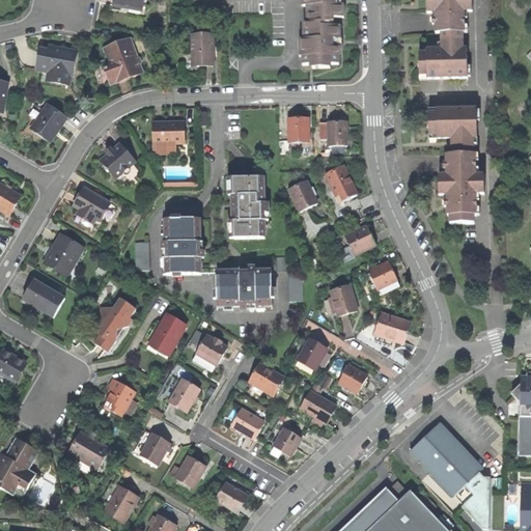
[(143,0),(114,0),(113,7),(134,10),(135,6),(142,7),(143,0)]
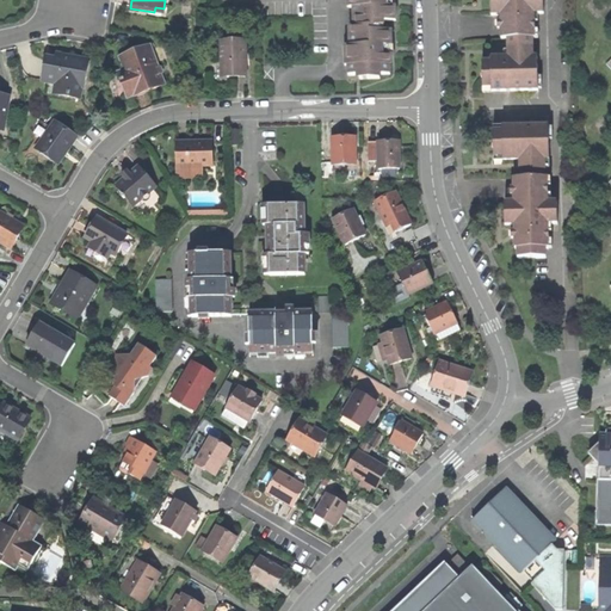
[(355,10),(355,28),(377,28),(383,28),(383,23),(396,22),(396,7),(393,7),(393,4),(393,0),(350,0),(351,10),(355,10)]
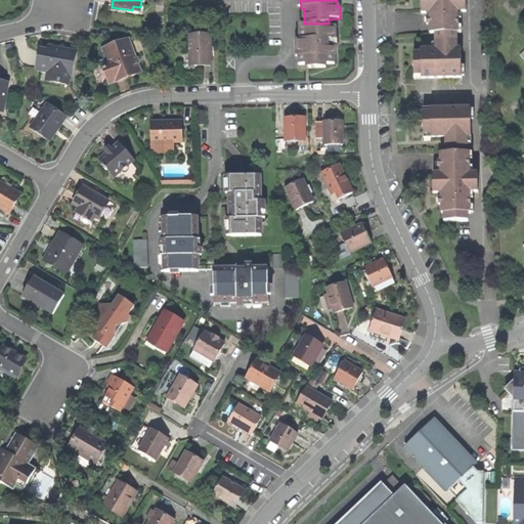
[(415,80),(462,79),(461,49),(456,49),(456,33),(459,33),(459,12),(467,12),(466,0),(421,0),(422,13),(429,13),(430,34),(435,34),(436,49),(421,49),(422,53),(413,54),(415,80)]
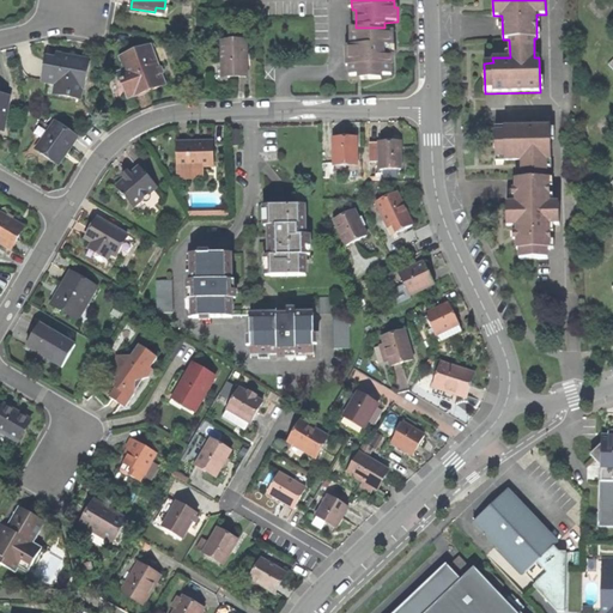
[(380,77),(390,76),(390,52),(390,47),(393,47),(393,32),(380,32),(378,28),(356,28),(351,28),(352,47),(349,47),(349,77),(360,77),(360,80),(380,80),(380,77)]
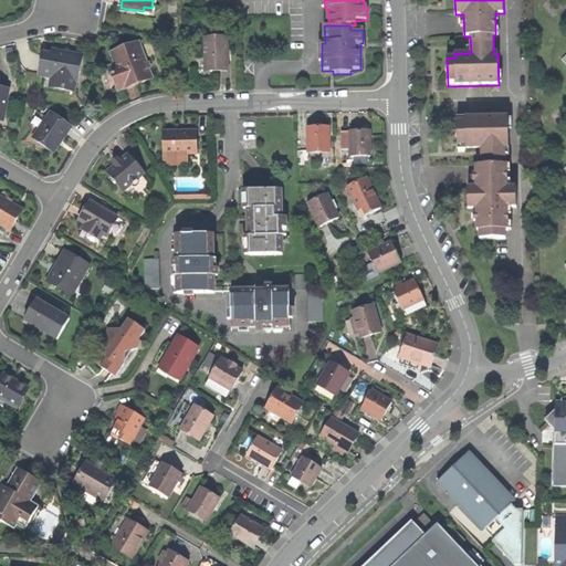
[(217,72),(229,71),(228,39),(205,39),(206,58),(209,58),(209,72),(217,72)]
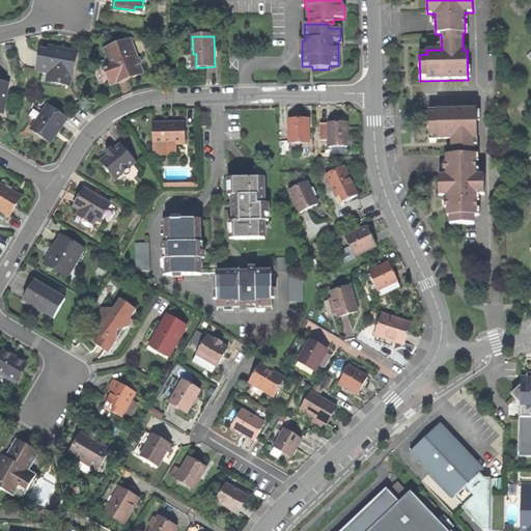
[(112,67),(106,70),(111,84),(117,82),(117,83),(129,78),(143,74),(132,40),(106,50),(110,61),(112,67)]
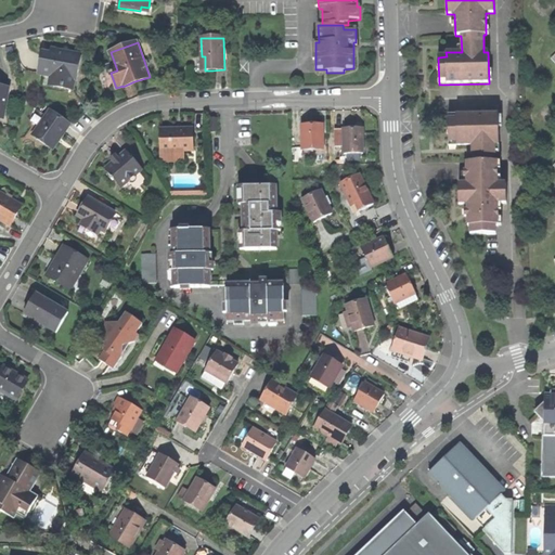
[(51,54),(42,52),(38,74),(50,77),(50,80),(61,82),(60,88),(73,90),(74,80),(76,81),(81,55),(71,53),(55,50),(55,54),(51,54)]
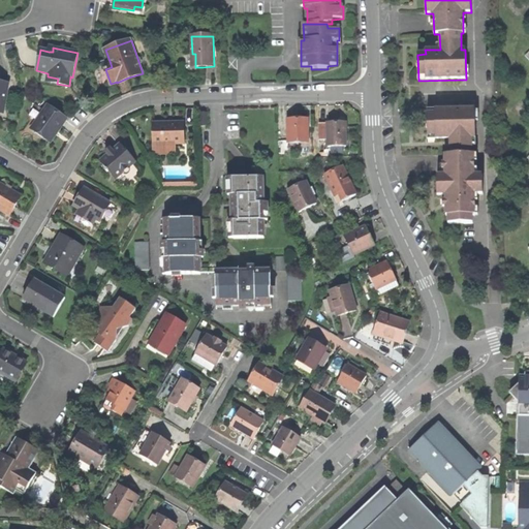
[(26,133),(45,147),(54,134),(58,128),(60,129),(67,119),(48,105),(43,112),(41,111),(26,133)]
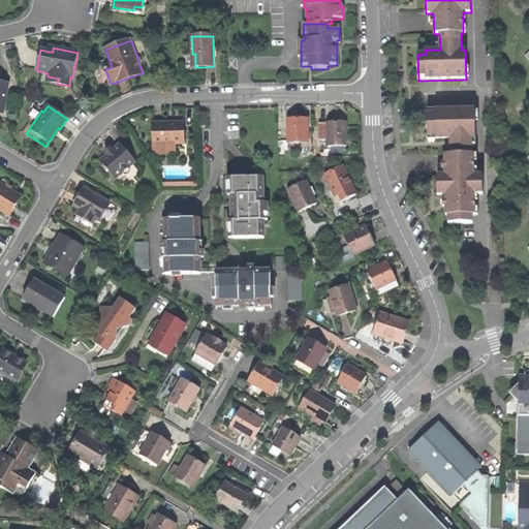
[(448,224),(472,224),(472,216),(474,216),(474,195),(483,194),(481,177),(474,177),(473,155),(471,155),(471,139),(475,139),(474,110),(435,111),(435,114),(428,114),(428,136),(435,135),(435,139),(450,139),(450,155),(445,155),(445,176),(437,176),(437,195),(445,195),(446,217),(448,217),(448,224)]
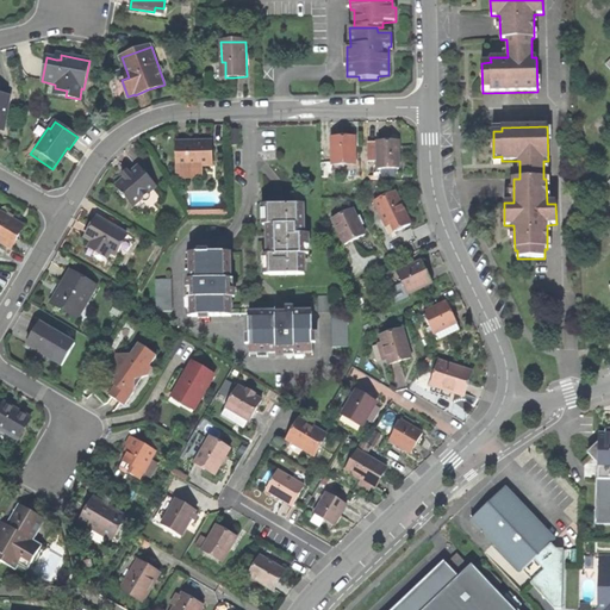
[(343,137),(332,137),(332,163),(355,162),(355,137),(343,137)]
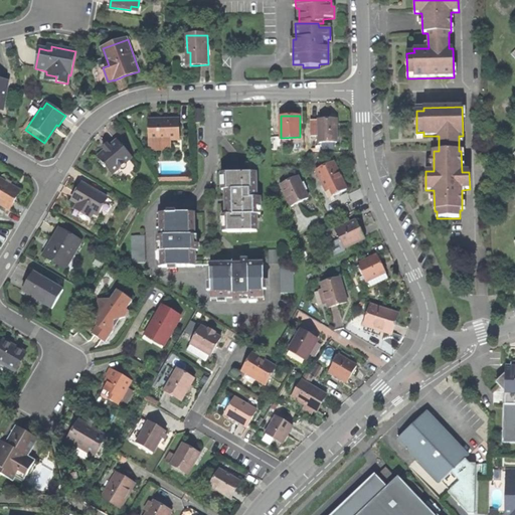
[(156,120),(148,120),(149,140),(150,140),(169,140),(179,140),(179,120),(156,120)]
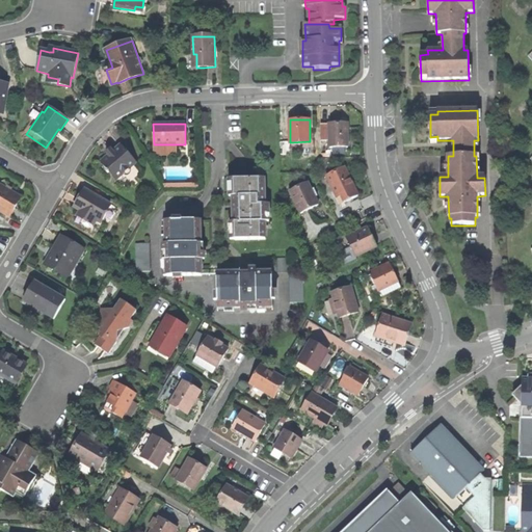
[(329,125),(320,126),(321,142),(329,142),(329,149),(348,149),(348,137),(347,127),(344,127),(344,124),(329,125)]
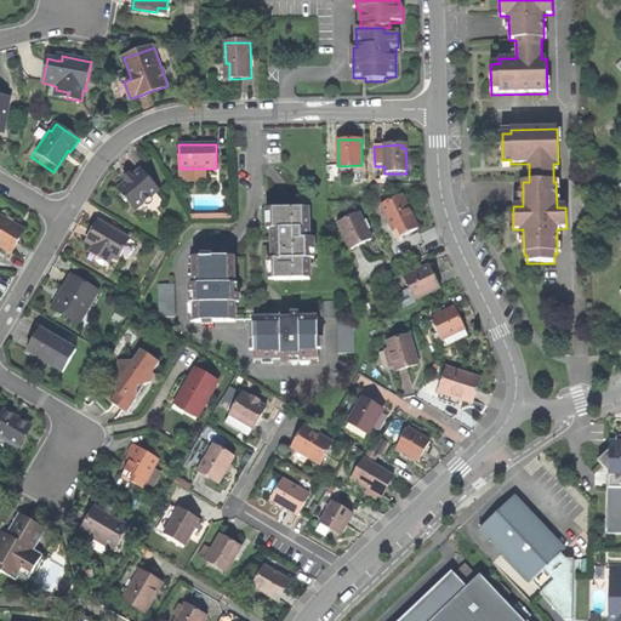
[(204,181),(204,169),(181,169),(181,181),(204,181)]
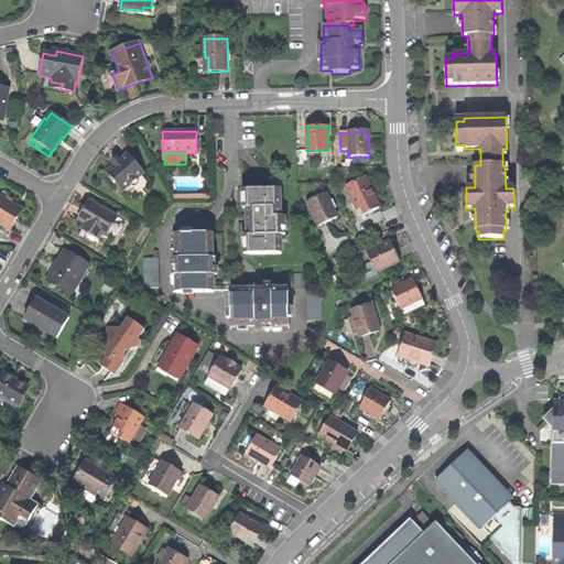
[(121,192),(130,198),(145,186),(140,176),(142,174),(127,154),(119,161),(116,163),(114,165),(106,172),(121,192)]
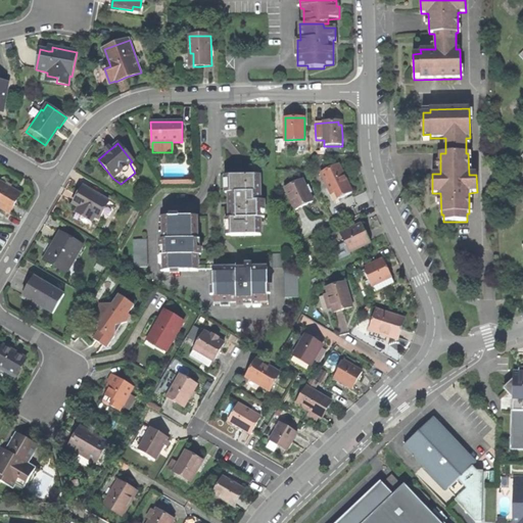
[(339,199),(352,193),(343,174),(339,164),(321,173),(330,193),(335,191),(339,199)]
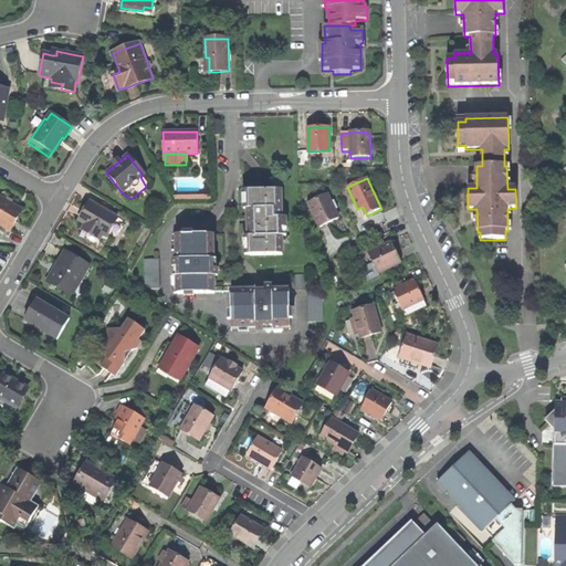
[(260,191),(248,191),(250,255),(283,254),(282,229),(286,229),(286,218),(282,218),(282,190),(260,191)]
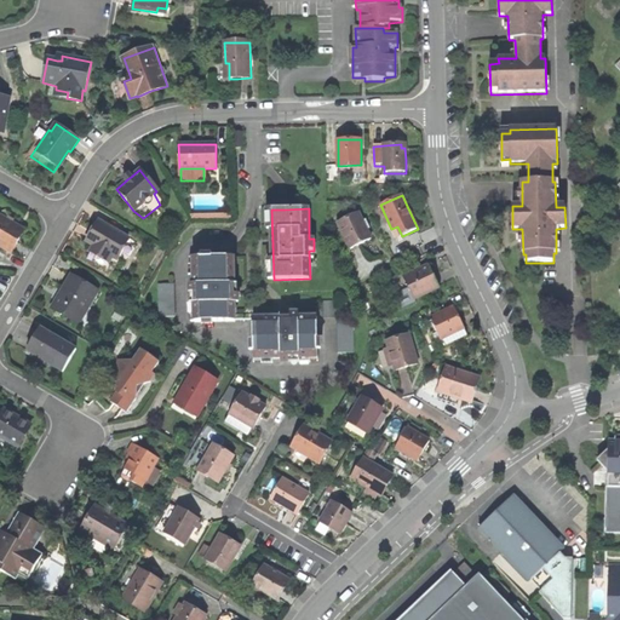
[(361,246),(372,240),(359,213),(338,224),(351,251),(361,246)]
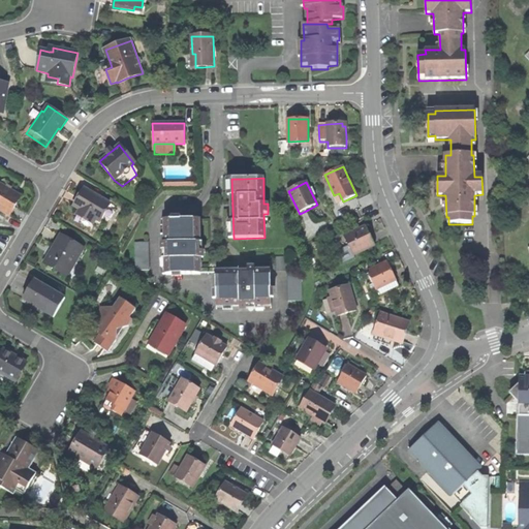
[(6,189),(0,185),(0,211),(9,217),(20,197),(6,189)]
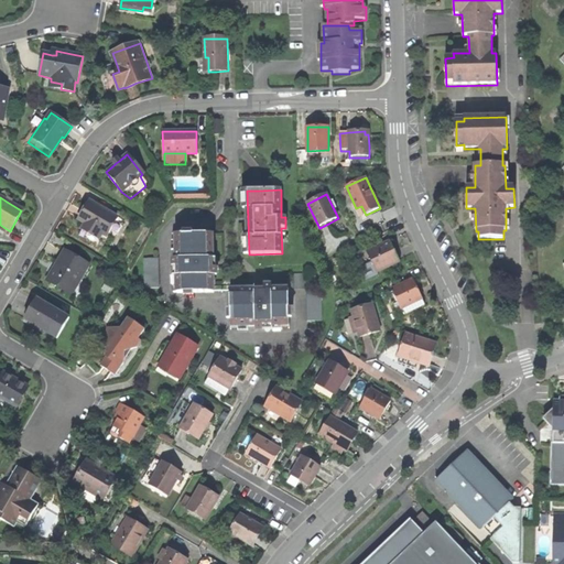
[(102,234),(106,235),(117,216),(90,201),(85,210),(79,219),(85,223),(83,227),(91,232),(94,228),(102,234)]
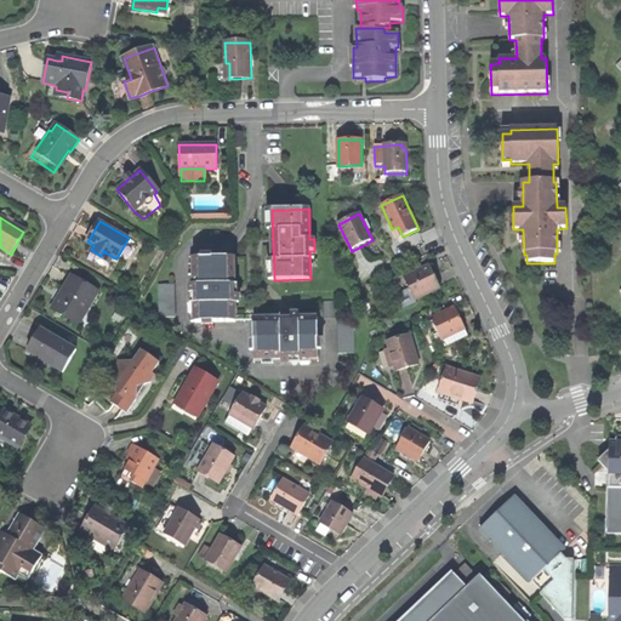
[(110,262),(113,257),(103,251),(101,256),(110,262)]
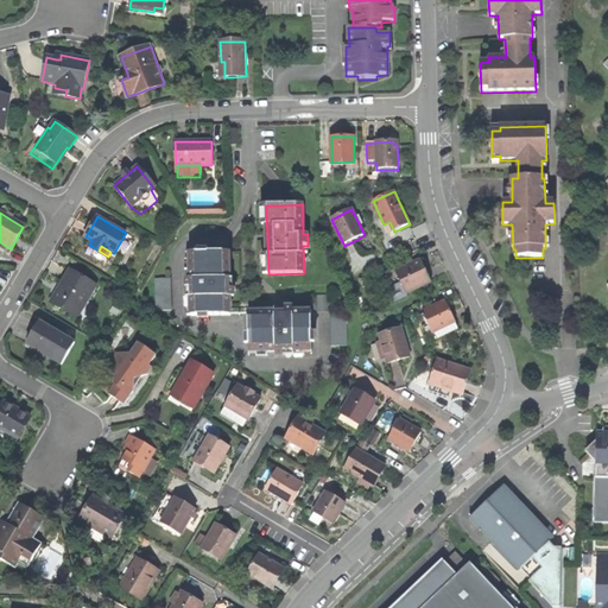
[(203,253),(189,253),(190,316),(230,316),(229,253),(203,253)]
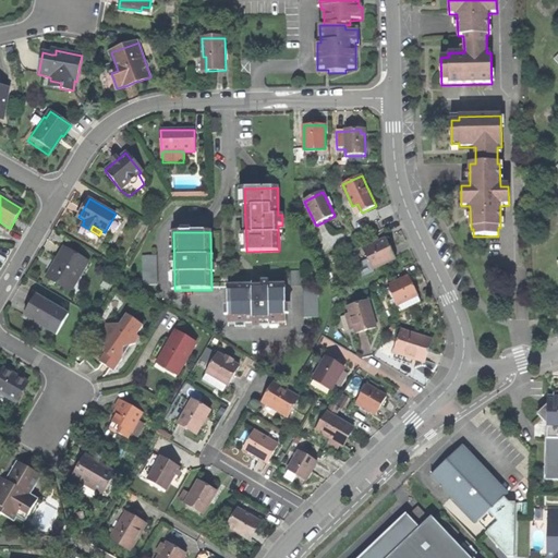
[(373,269),(395,259),(389,246),(386,240),(364,250),(373,269)]
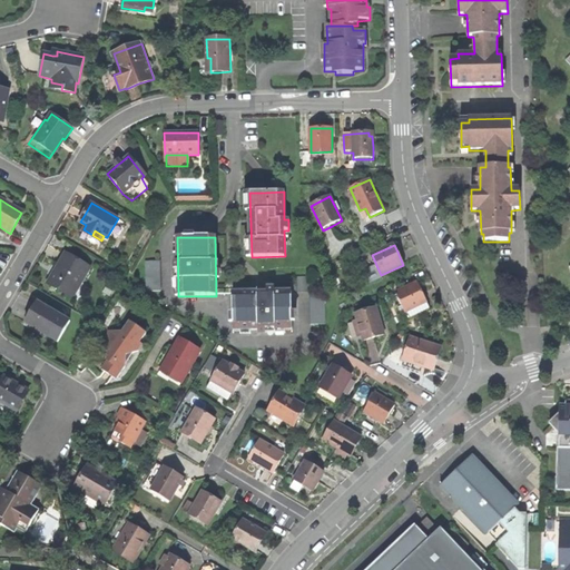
[(91,268),(67,253),(58,269),(49,283),(71,296),(81,277),(85,279),(91,268)]
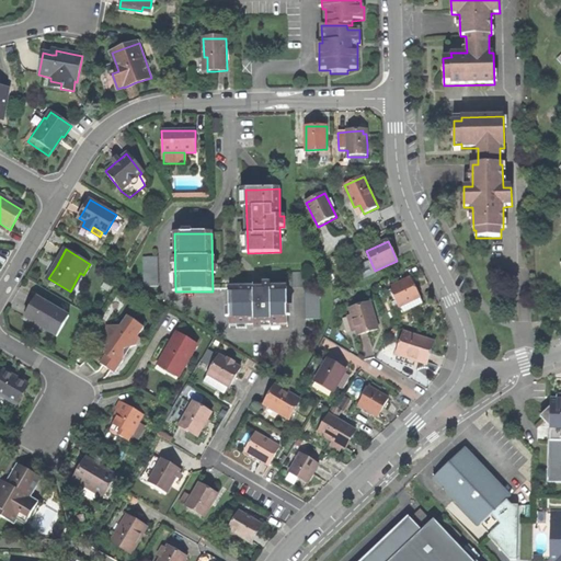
[(157,258),(142,258),(144,287),(158,287),(157,258)]
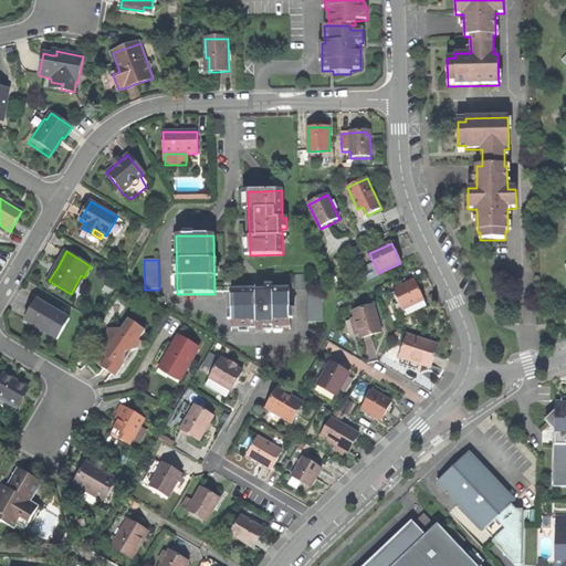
[(73,295),(84,278),(81,275),(71,294),(73,295)]
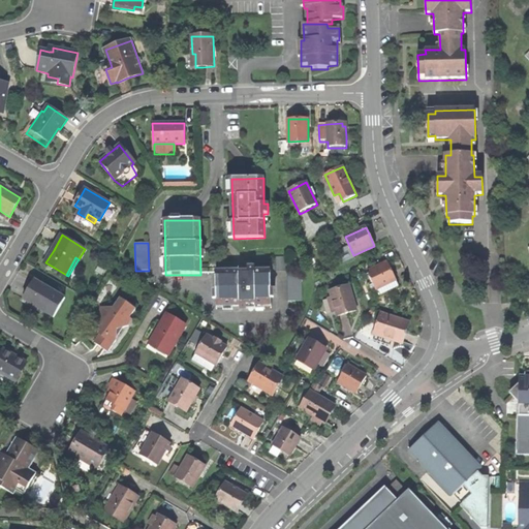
[(274,271),(288,271),(287,257),(273,257),(274,271)]
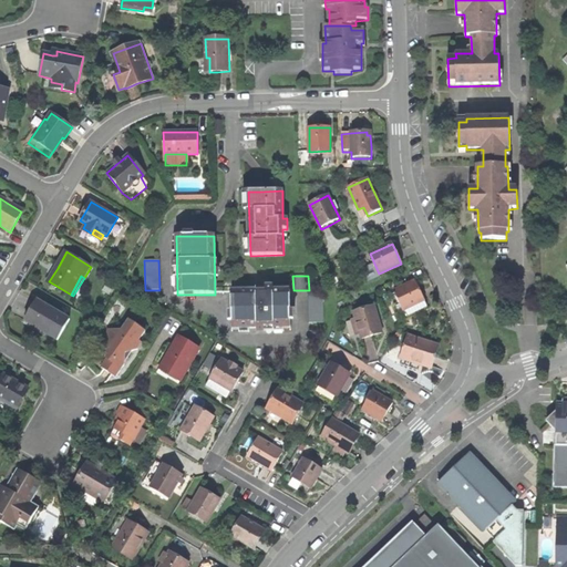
[(415,281),(394,291),(400,303),(395,306),(399,312),(403,310),(406,317),(428,307),(421,292),(415,281)]
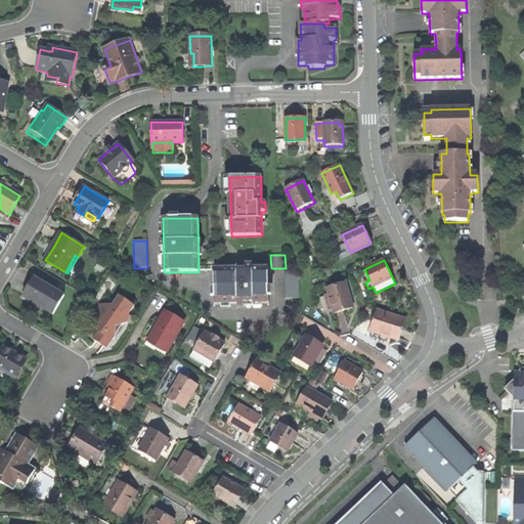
[(215,304),(269,303),(268,269),(214,269),(215,292),(215,304)]
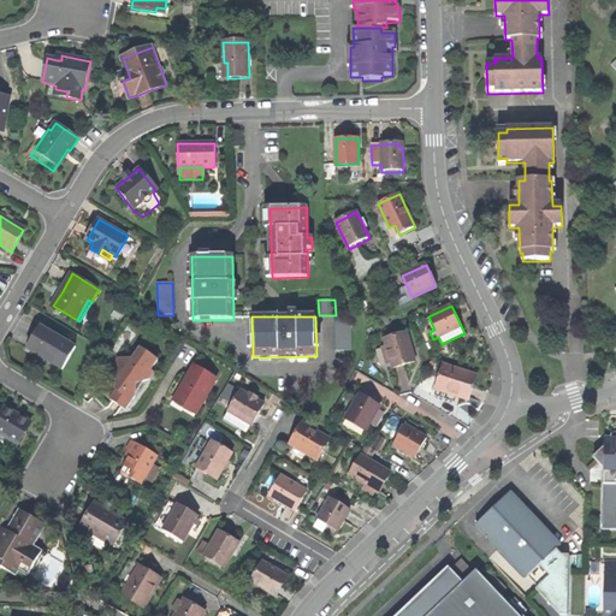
[(351,319),(336,319),(336,351),(353,350),(351,319)]
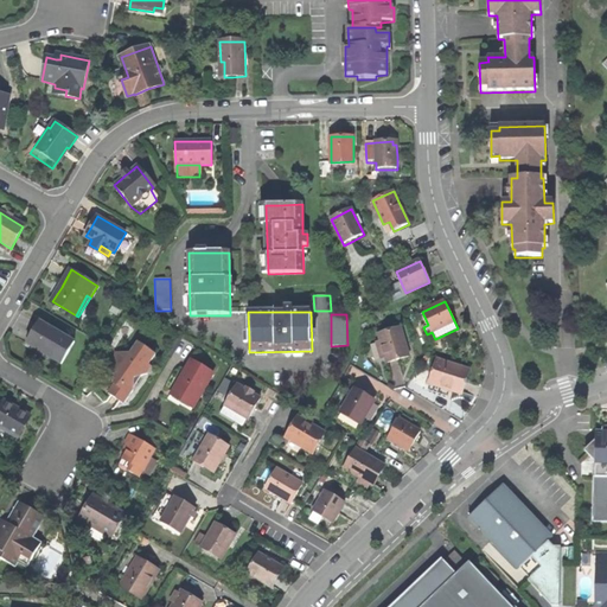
[(63,364),(76,343),(40,321),(33,333),(27,344),(63,364)]
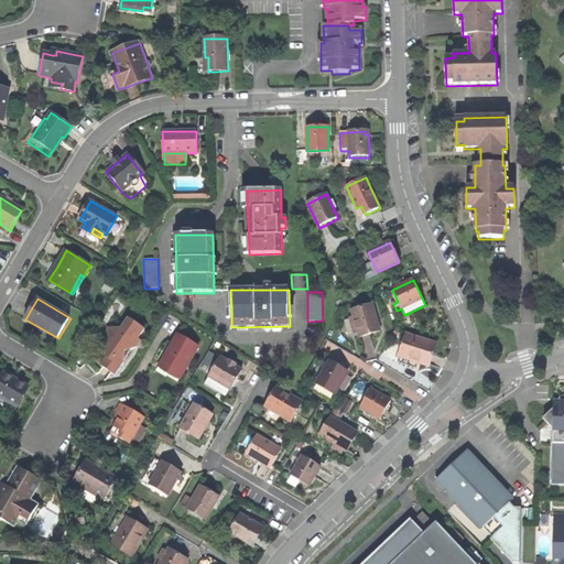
[(351,311),(353,314),(373,307),(372,304),(351,311)]
